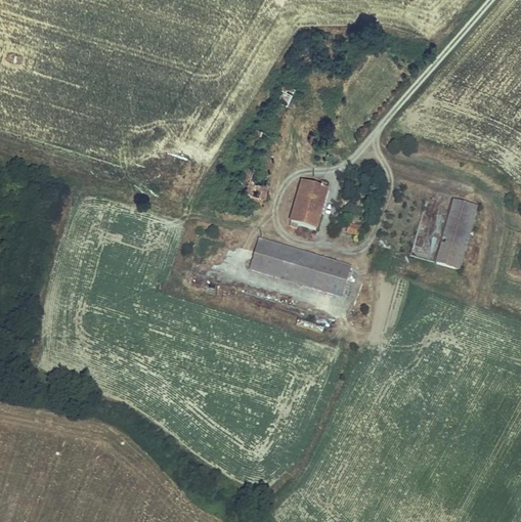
[(286,79),(277,95),(289,101),(297,85),(286,79)]
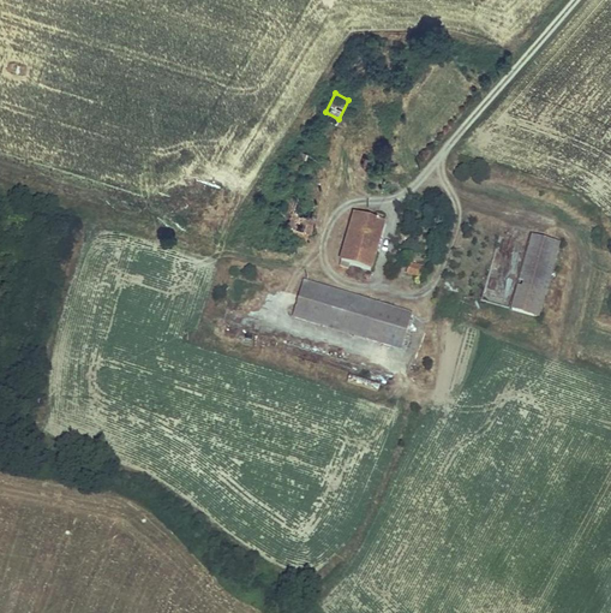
[(307,236),(323,186),(294,178),(280,222),(288,225),(287,231),(307,236)]
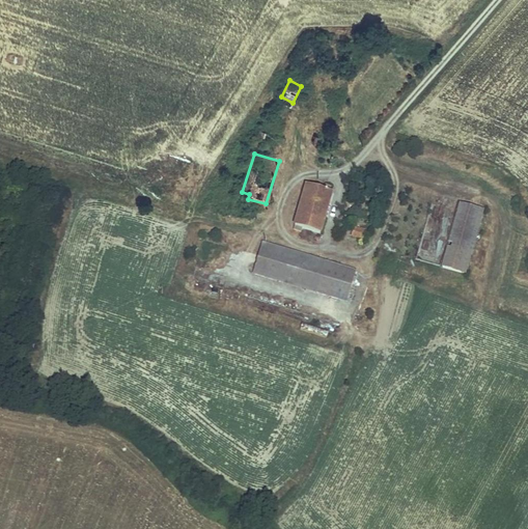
[(309,184),(295,222),(303,225),(301,231),(318,237),(333,191),(309,184)]
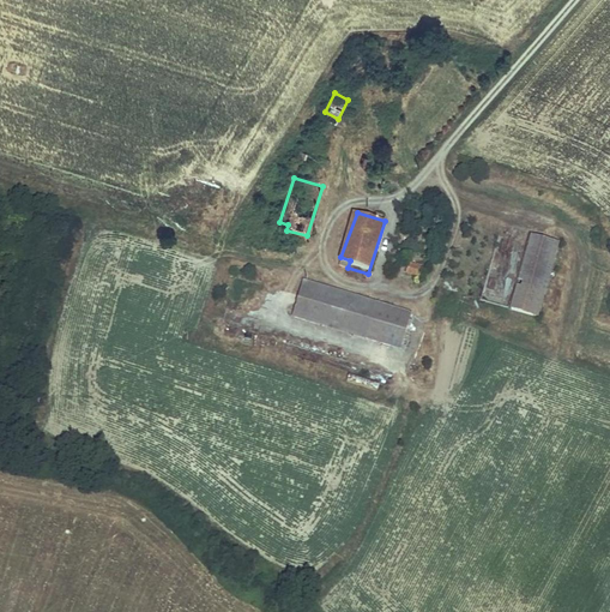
[(412,263),(410,273),(420,276),(423,267),(412,263)]
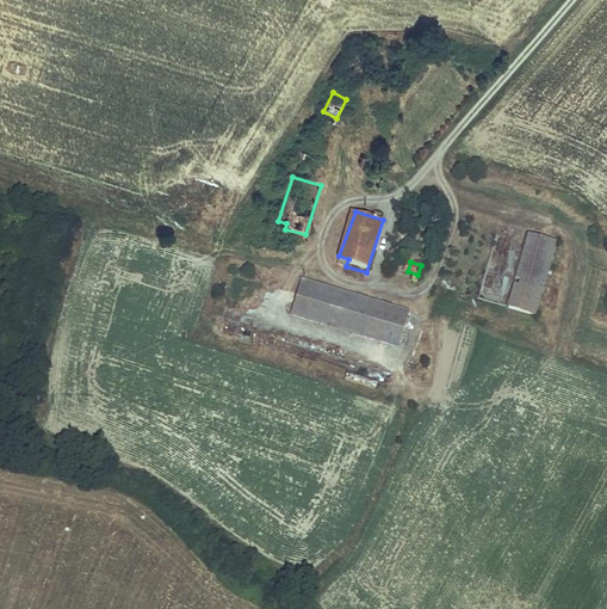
[(518,264),(505,307),(528,314),(542,272),(518,264)]
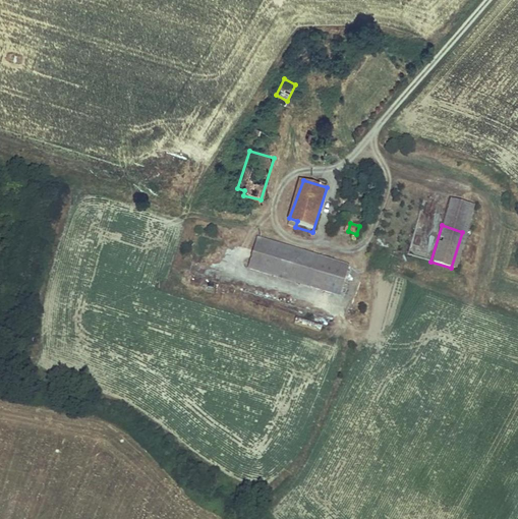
[(247,263),(337,293),(347,264),(256,233),(247,263)]
